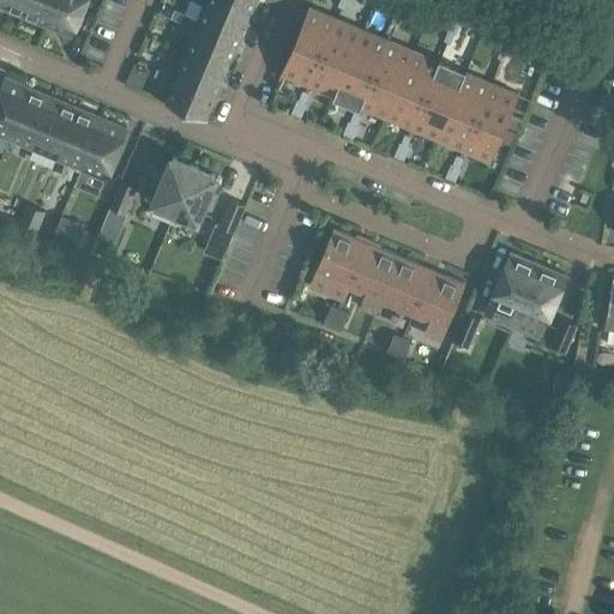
[(29,0),(0,0),(0,2),(0,6),(23,16),(29,0)]
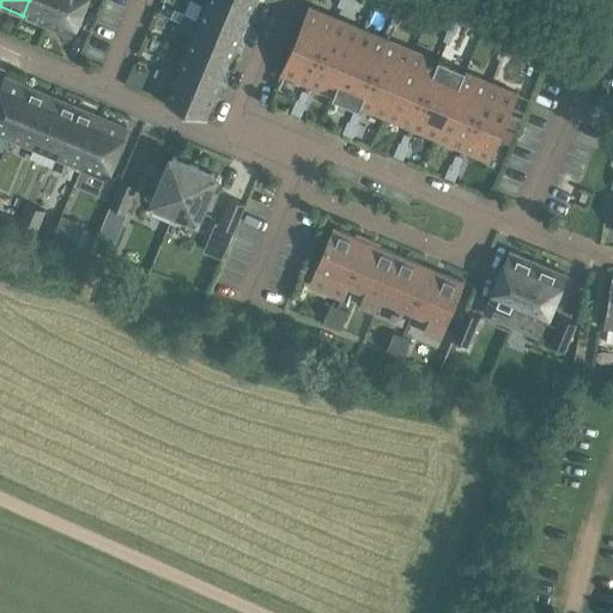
[(56,0),(29,0),(23,16),(47,25),(56,0)]
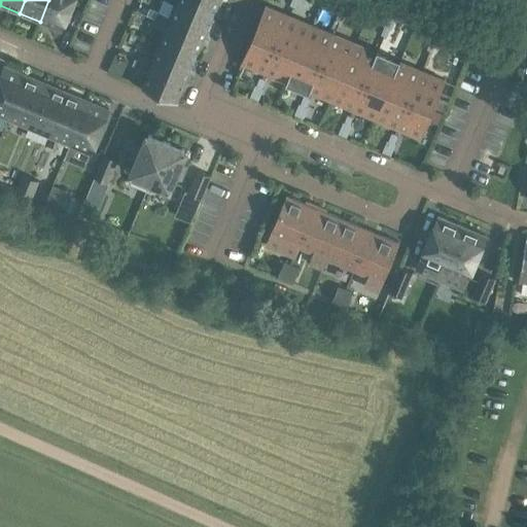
[(74,0),(48,0),(40,22),(62,31),(74,0)]
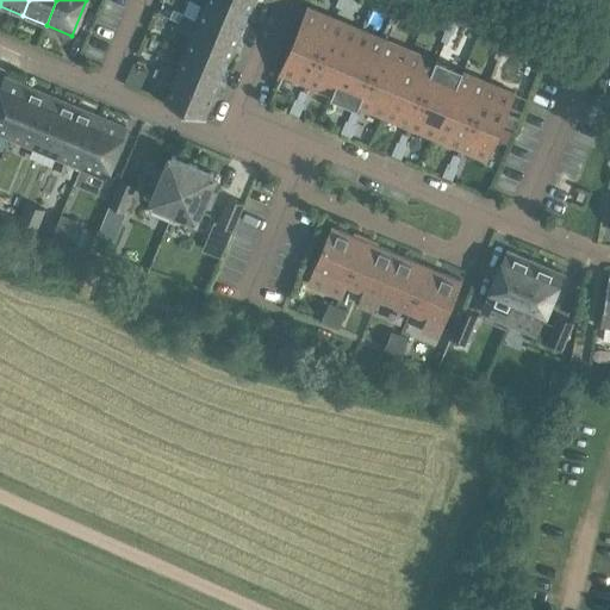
[(207,0),(205,5),(246,22),(254,0),(207,0)]
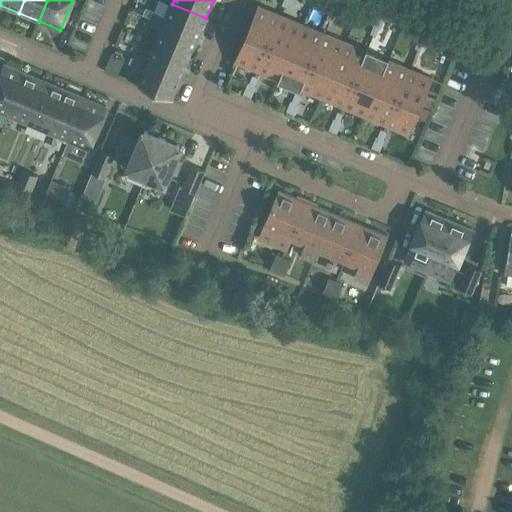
[(328,12),(332,13),(334,8),(337,2),(333,1),(328,12)]
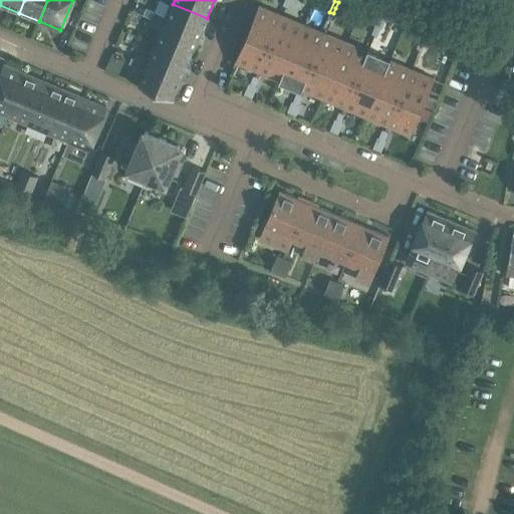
[(342,4),(338,2),(335,8),(333,13),(337,15),(342,4)]
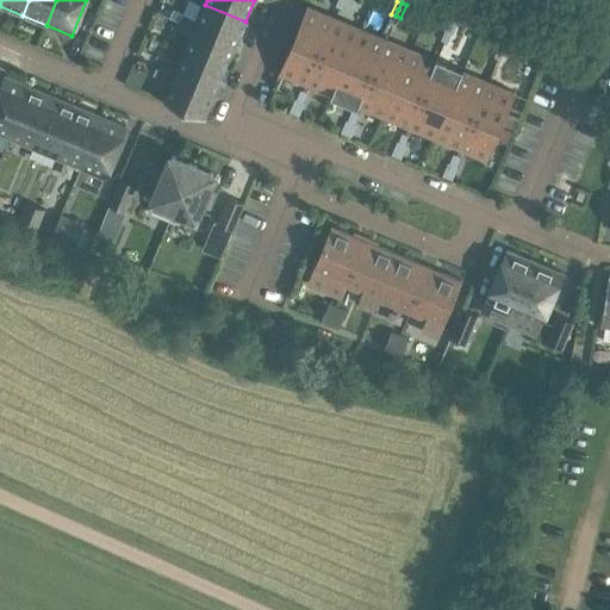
[(246,22),(205,5),(199,22),(184,14),(180,23),(195,29),(236,45),(246,22)]
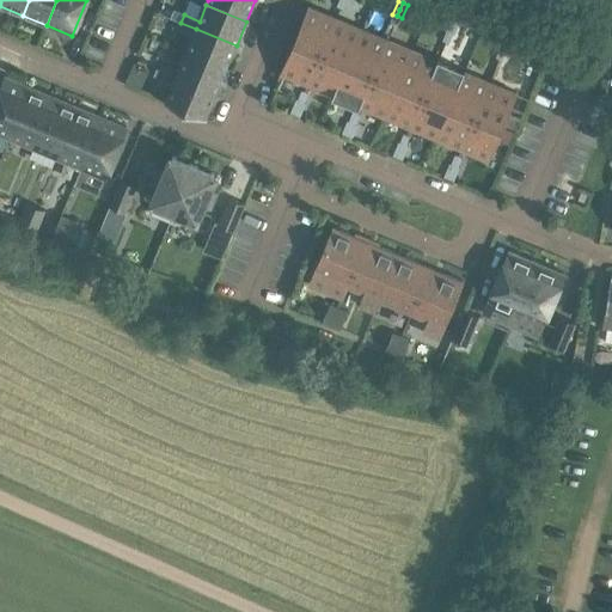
[(310,6),(295,41),(323,51),(337,18),(310,6)]
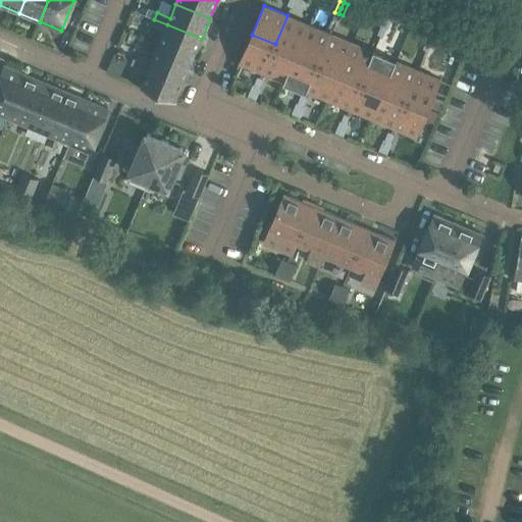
[(288,15),(275,44),(297,53),(309,24),(288,15)]
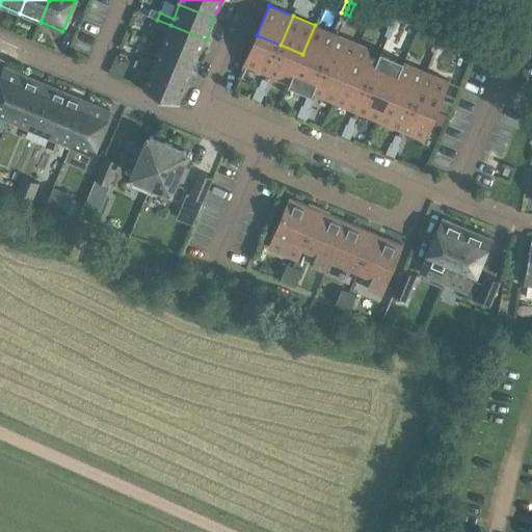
[(394,23),(396,18),(392,16),(387,27),(391,29),(394,23)]
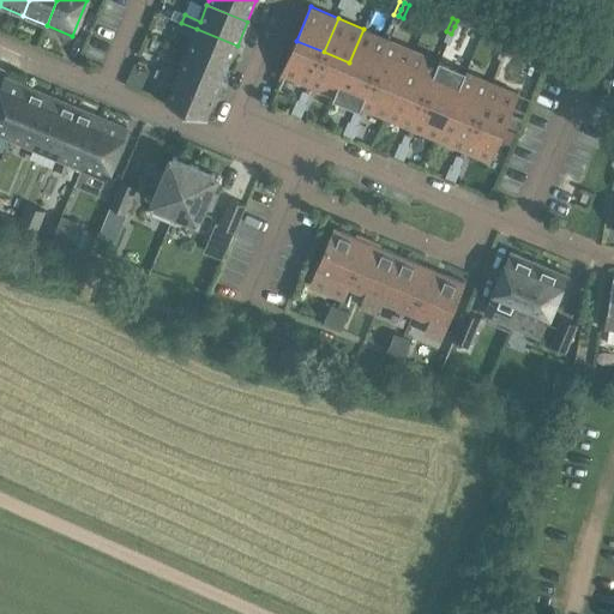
[(462,22),(457,20),(455,26),(451,34),(456,35),(462,22)]
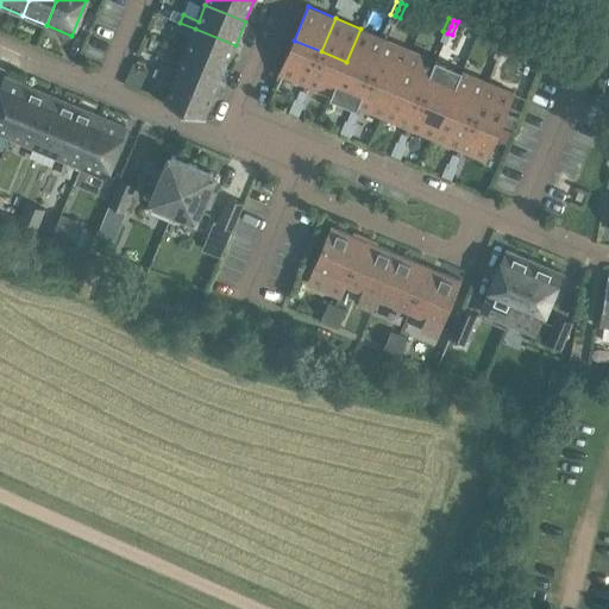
[(195,29),(180,23),(176,31),(192,37),(186,52),(225,69),(236,45),(195,29)]
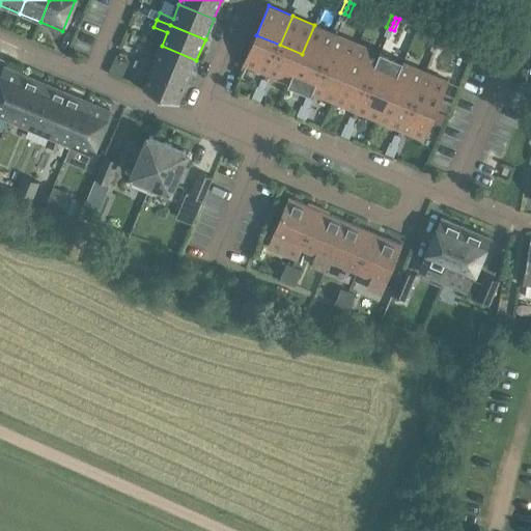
[(314,25),(302,54),(324,63),(336,33),(314,25)]
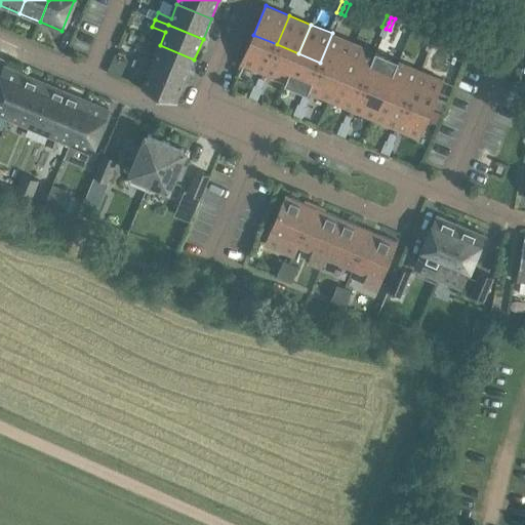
[(434,37),(436,32),(432,30),(428,41),(432,43),(434,37)]
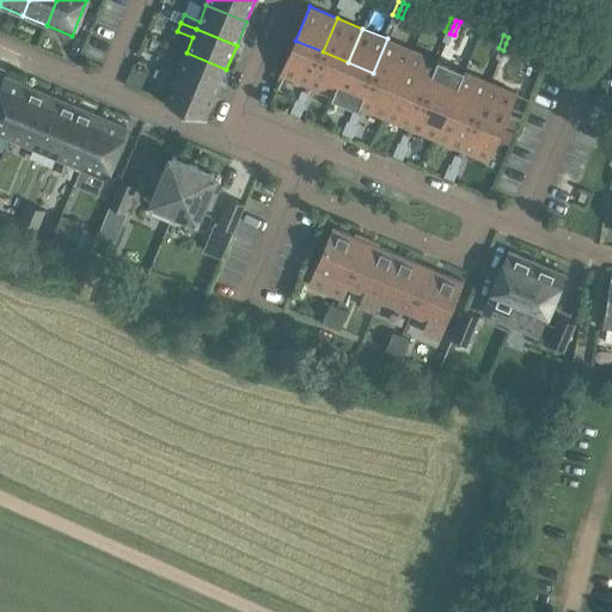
[(514,40),(508,37),(506,43),(503,50),(508,53),(514,40)]
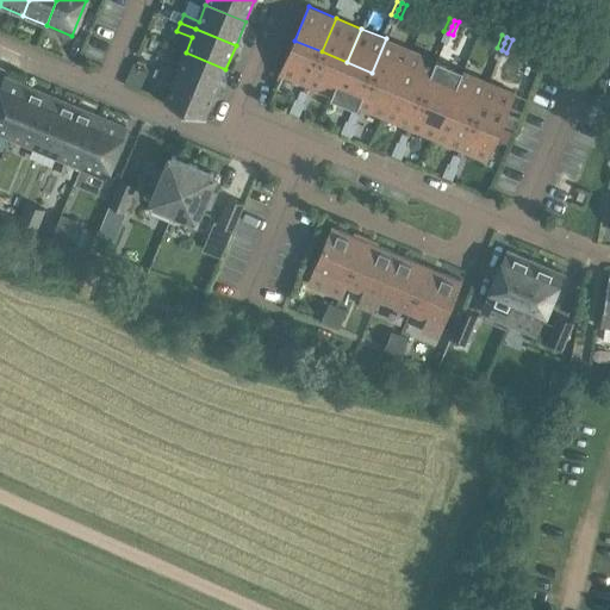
[(386,38),(372,73),(398,83),(412,49),(386,38)]
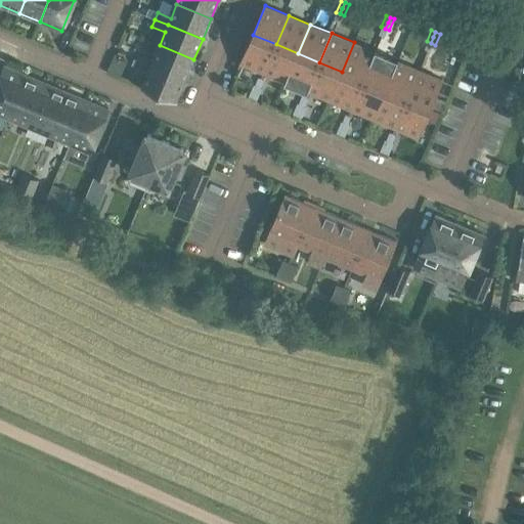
[(253,35),(241,63),(264,73),(276,44),(253,35)]
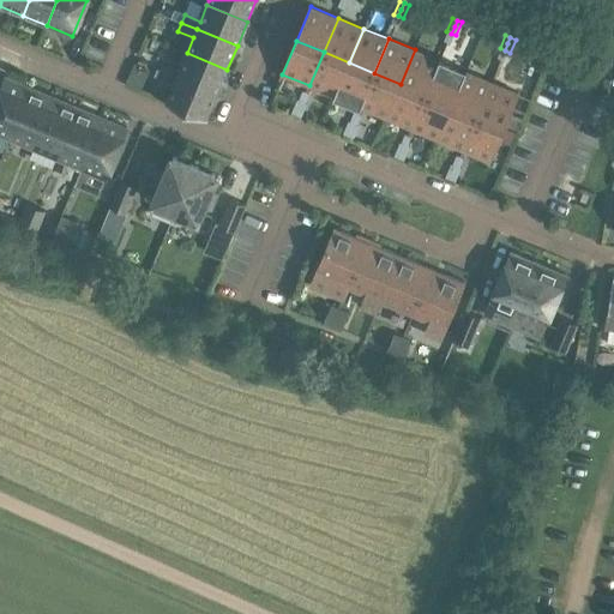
[(401,84),(426,95),(440,60),(416,50),(415,49),(401,84)]
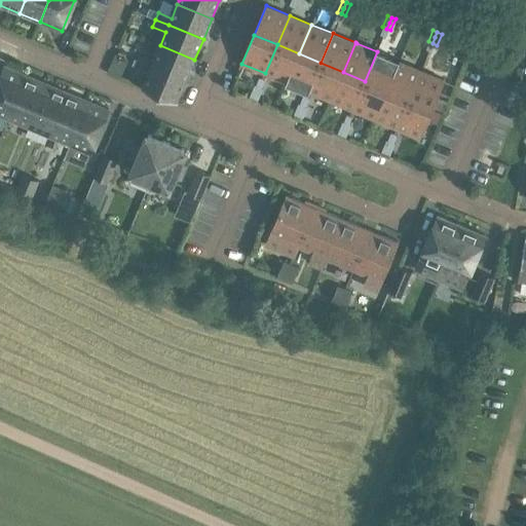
[(265,73),(287,82),(299,53),(277,44),(265,73)]
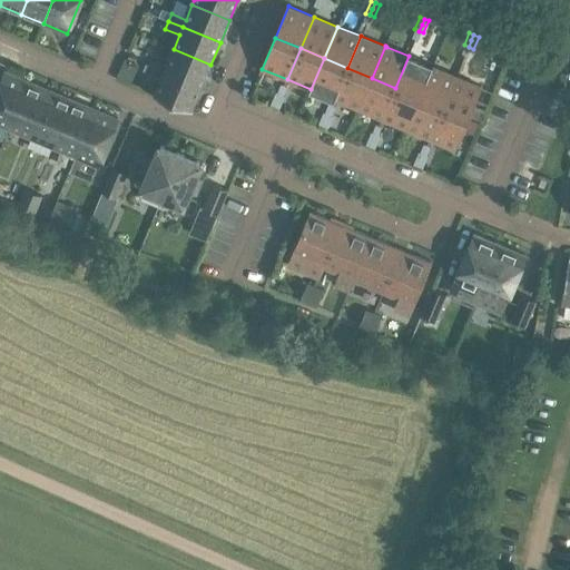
[(210,65),(174,49),(167,64),(153,58),(149,66),(164,71),(202,87),(210,65)]
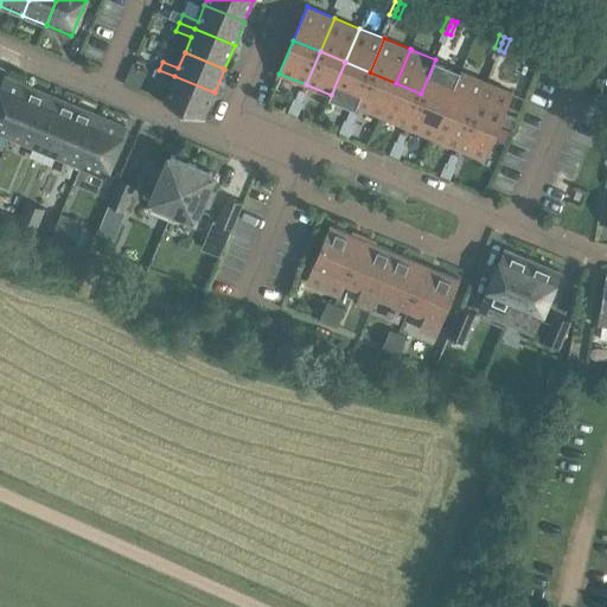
[(435,59),(421,94),(447,104),(460,70),(435,59)]
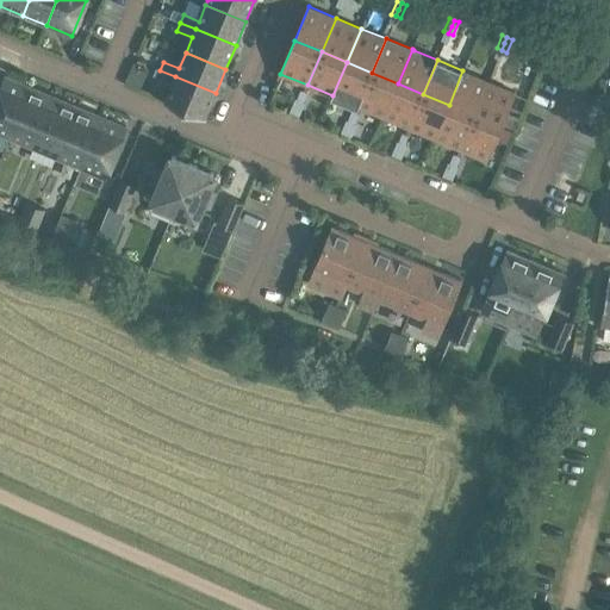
[(347,62),(332,95),(359,106),(372,73),(347,62)]
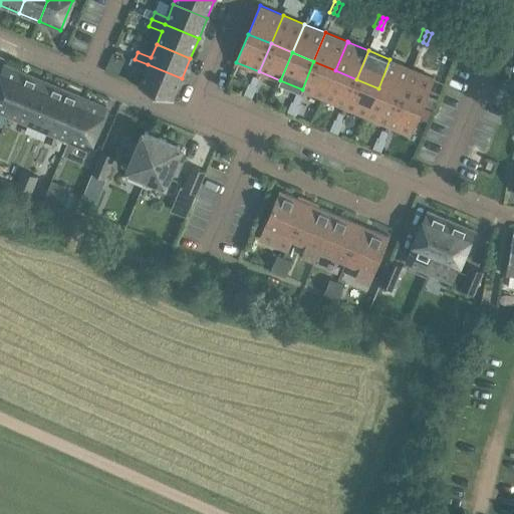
[(173,99),(182,78),(148,64),(135,59),(133,65),(146,71),(140,85),(173,99)]
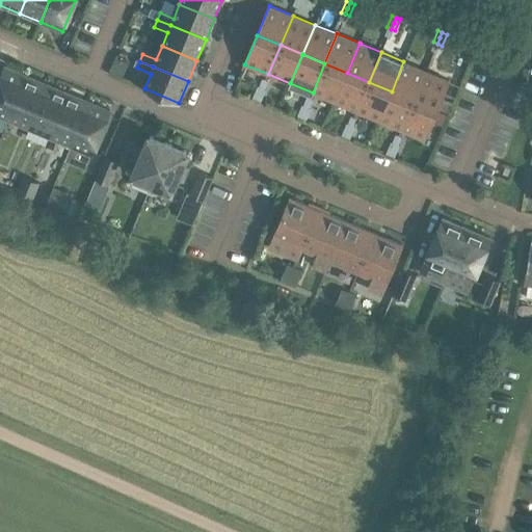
[(403,61),(392,91),(414,100),(426,71),(403,61)]
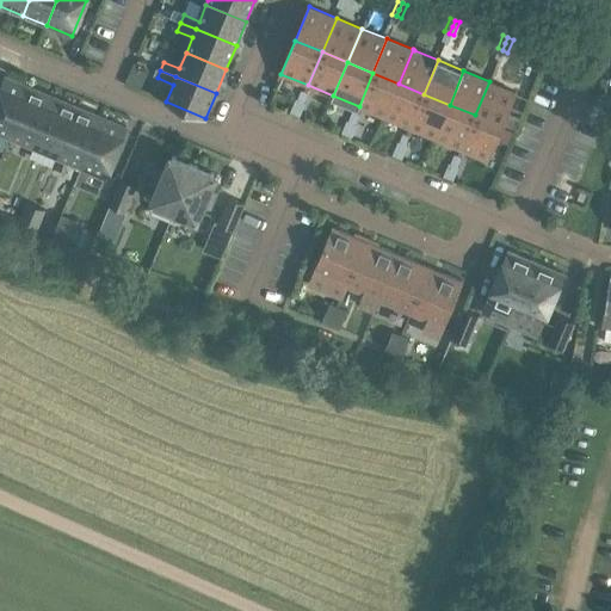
[(372,73),(359,106),(384,117),(399,84),(372,73)]
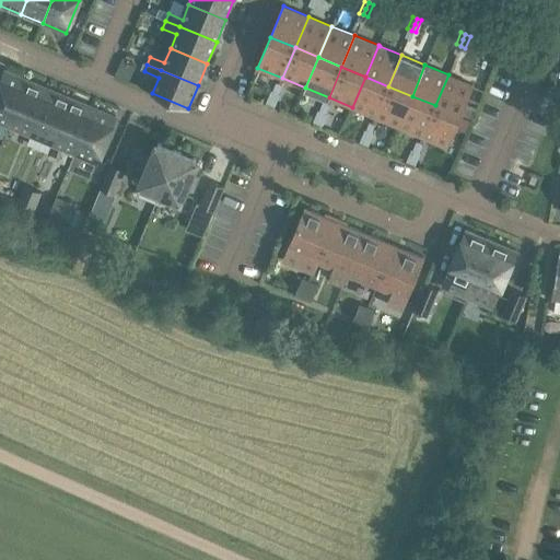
[(28,79),(6,70),(0,83),(0,123),(9,127),(28,79)]
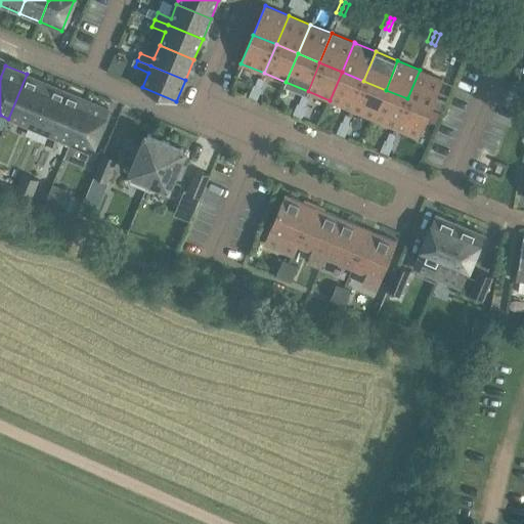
[(407,98),(430,108),(442,80),(420,70),(407,98)]
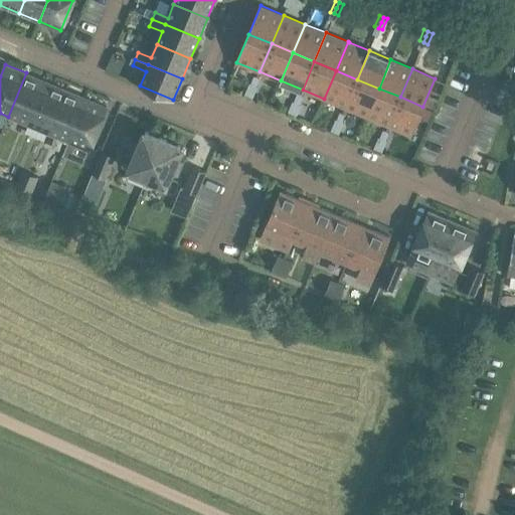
[(325,100),(345,108),(357,79),(336,70),(324,99),(325,100)]
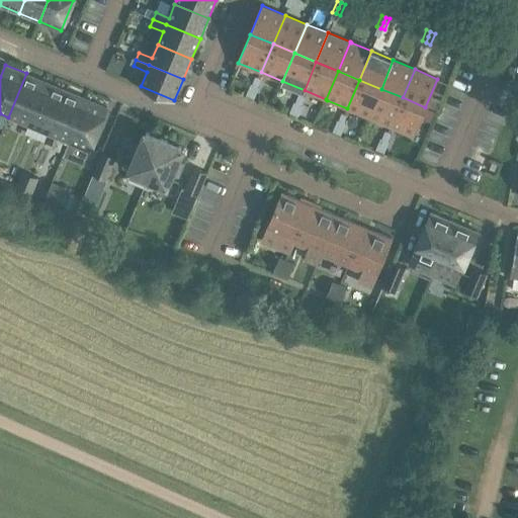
[(48,82),(26,73),(8,117),(29,126),(48,82)]
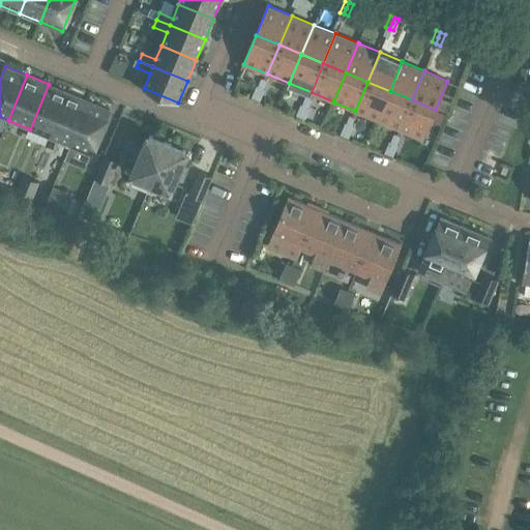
[(367,82),(355,111),(378,120),(390,91),(367,82)]
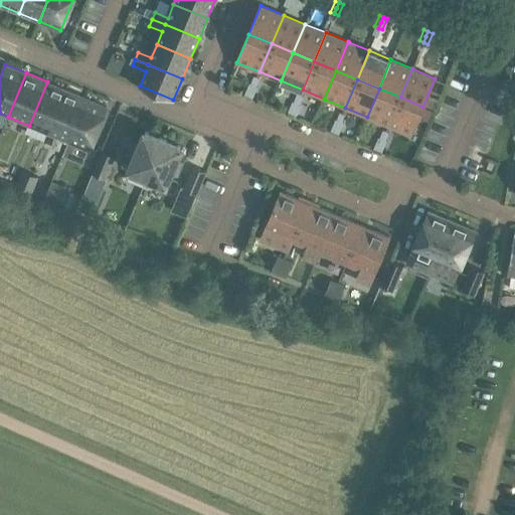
[(66,90),(47,81),(29,126),(48,133),(66,90)]
